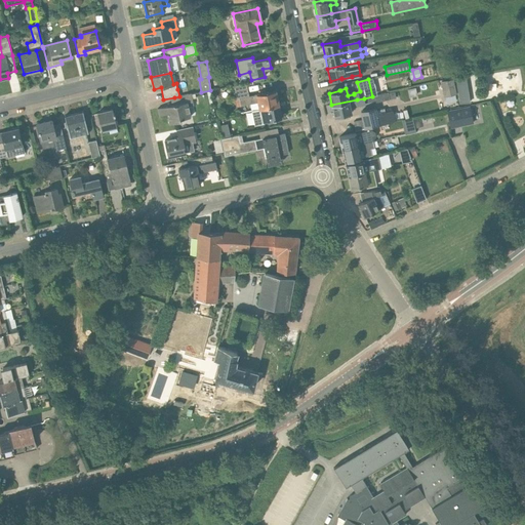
[(460,105),(470,104),(465,79),(456,80),(460,105)]
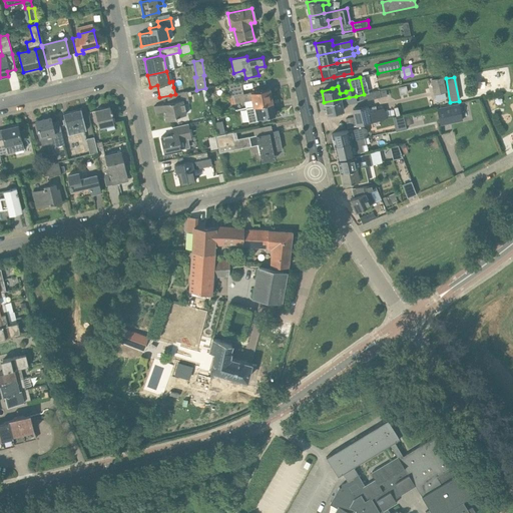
[(434,93),(445,91),(443,78),(432,80),(434,93)]
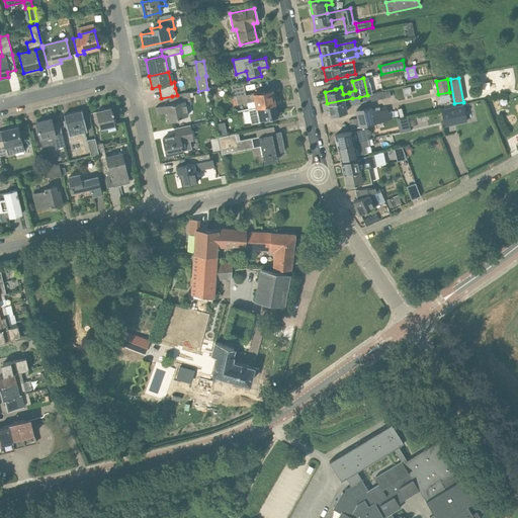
[(254,101),(256,107),(274,103),(272,90),(246,95),(243,83),(230,86),(233,98),(236,98),(237,104),(254,101)]
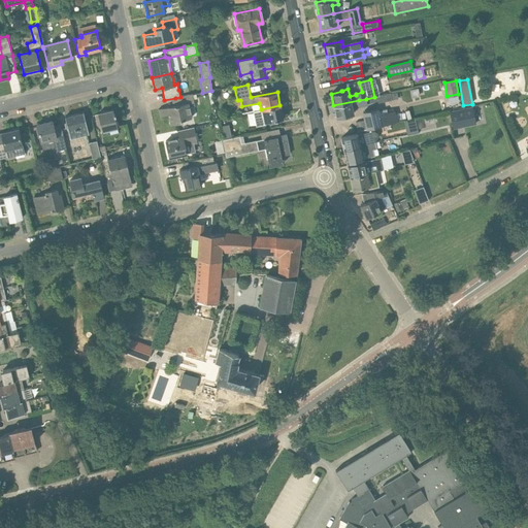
[(187,96),(180,97),(175,98),(177,105),(159,109),(160,117),(168,114),(170,125),(183,123),(183,120),(192,118),(190,107),(195,106),(193,94),(187,96)]
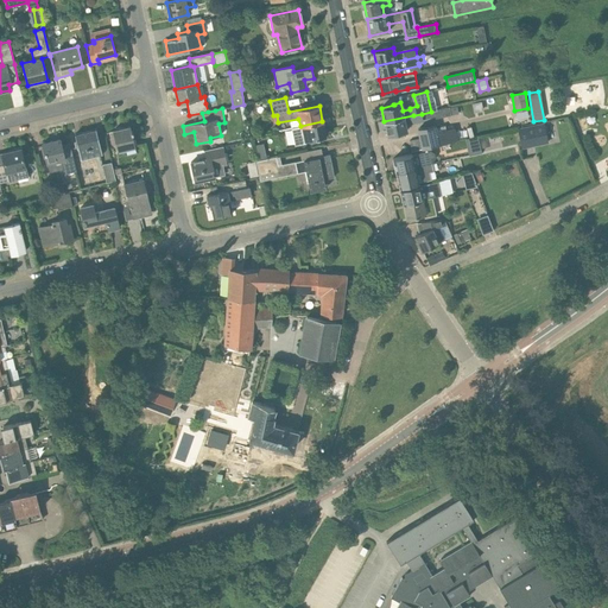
[(437,111),(432,112),(435,118),(435,119),(449,115),(448,108),(437,111)]
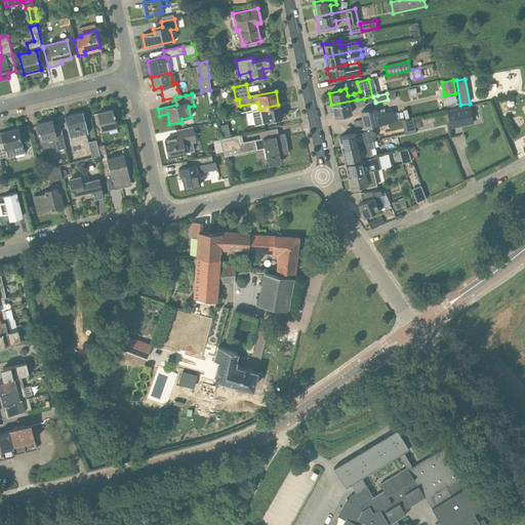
[(354,107),(375,102),(373,96),(372,96),(364,98),(357,99),(331,105),(334,117),(352,113),(350,107),(353,106),(354,107)]
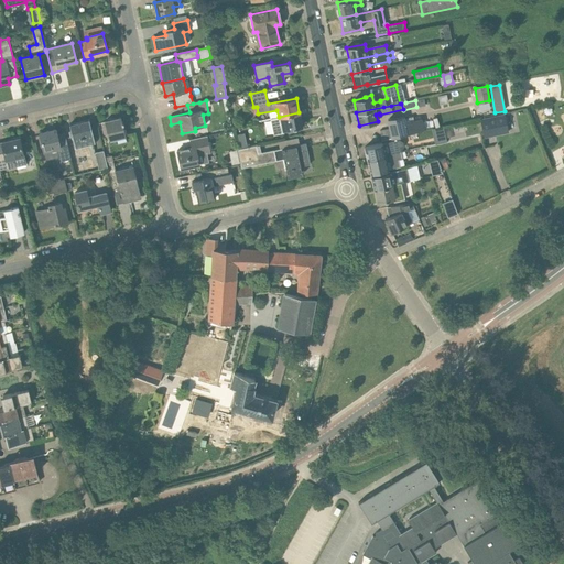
[(299,112),(279,117),(270,119),(273,136),(284,133),(283,131),(302,127),(299,112)]
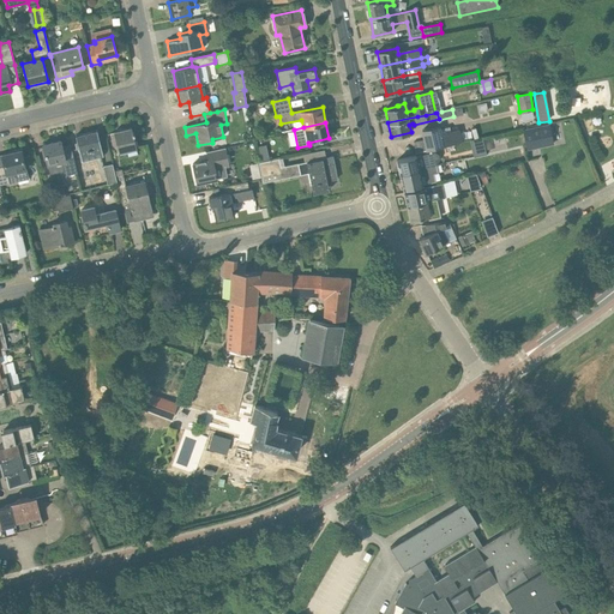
[(523,131),(527,150),(553,144),(549,125),(523,131)]
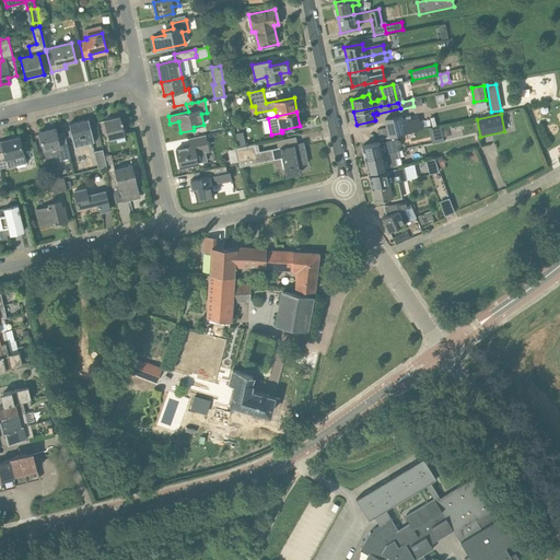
[(401,121),(400,116),(385,119),(389,137),(421,129),(418,118),(401,121)]
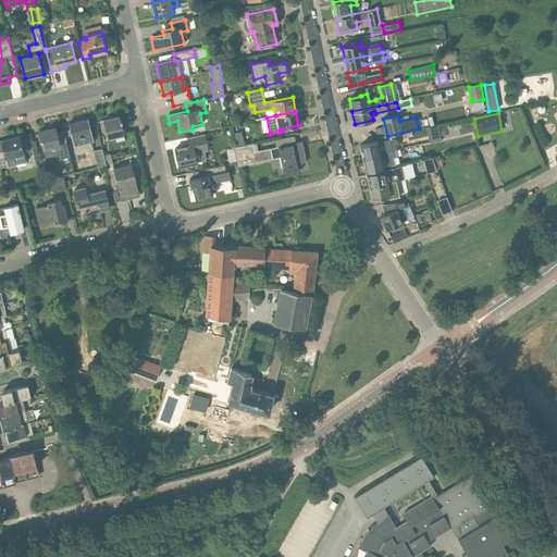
[(108,138),(124,134),(120,116),(103,120),(108,138)]
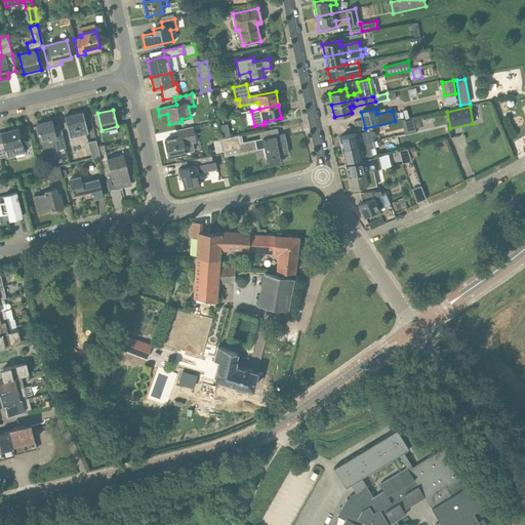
[(70,138),(88,134),(83,112),(65,116),(70,138)]
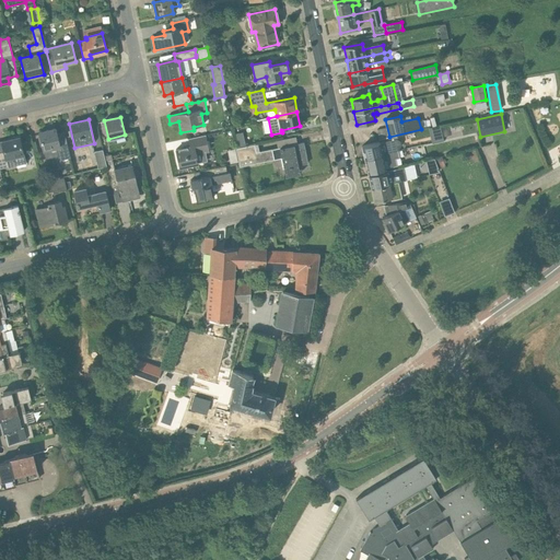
[(57,133),(55,128),(38,132),(44,150),(57,147),(60,160),(70,158),(67,144),(63,131),(57,133)]
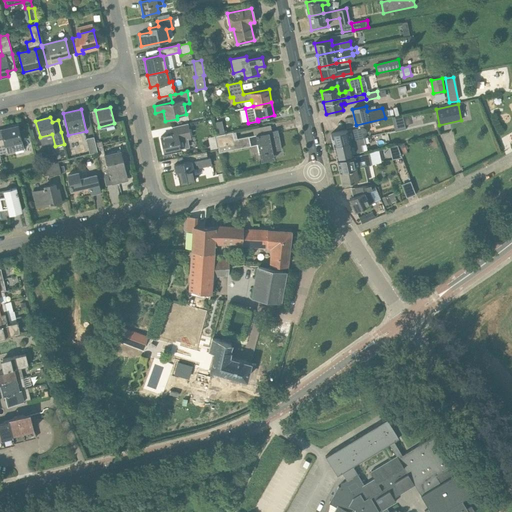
[(164,153),(181,149),(179,140),(191,138),(188,123),(172,127),(174,134),(161,137),(164,153)]
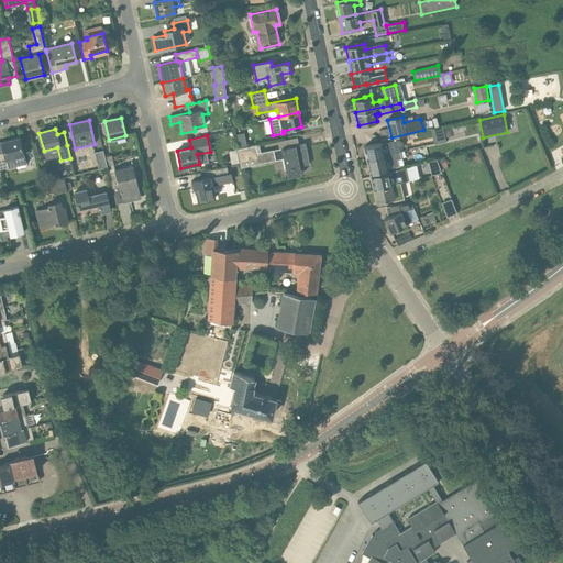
[(0,153),(0,169),(25,163),(23,155),(19,138),(1,142),(4,152),(0,153)]
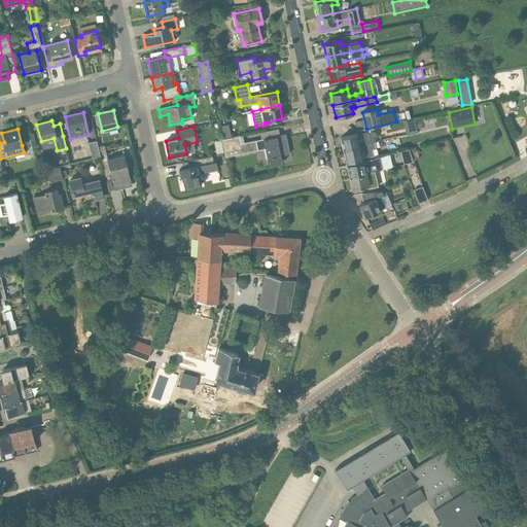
[(289,153),(285,134),(243,143),(241,136),(221,140),(223,147),(223,152),(224,153),(225,157),(227,156),(265,148),(269,167),(282,164),(281,155),(289,153)]
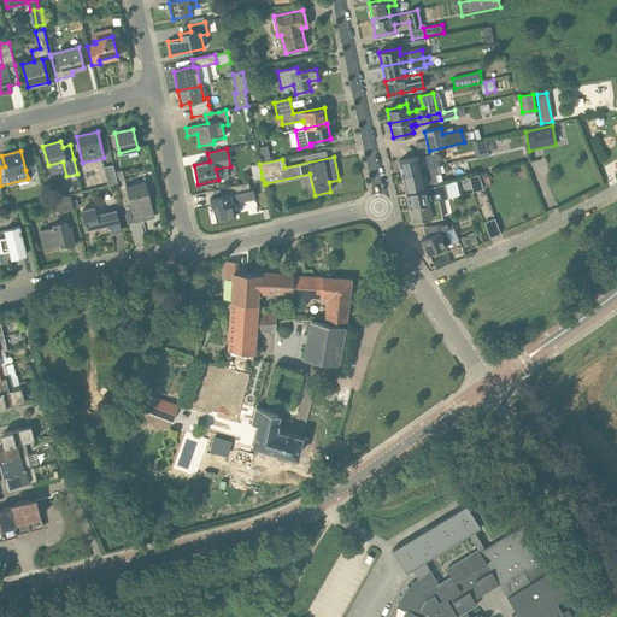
[(399,162),(403,176),(432,168),(430,162),(419,163),(418,157),(399,162)]
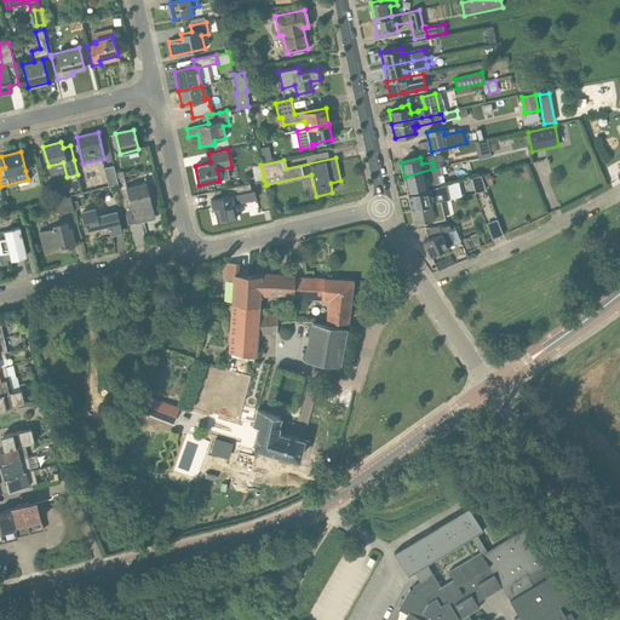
[(109,187),(118,184),(116,178),(115,173),(114,166),(104,168),(109,187)]
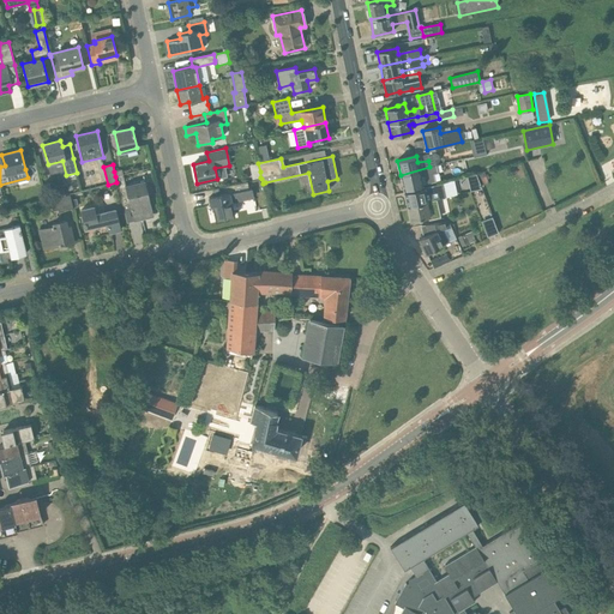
[(429,167),(401,175),(403,190),(435,182),(434,174),(438,174),(437,166),(429,167)]
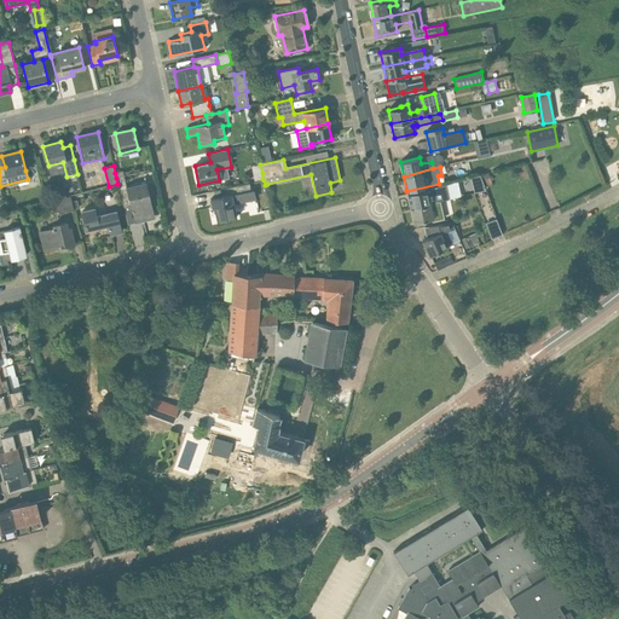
[(136,224),(144,221),(142,214),(152,212),(146,183),(126,187),(136,224)]
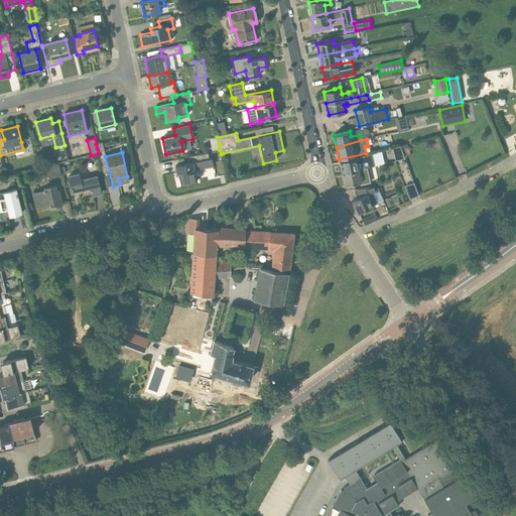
[(210,158),(208,153),(189,157),(190,162),(184,164),(179,165),(175,166),(177,173),(180,172),(183,184),(198,181),(195,169),(207,166),(210,178),(216,177),(212,158),(210,158)]
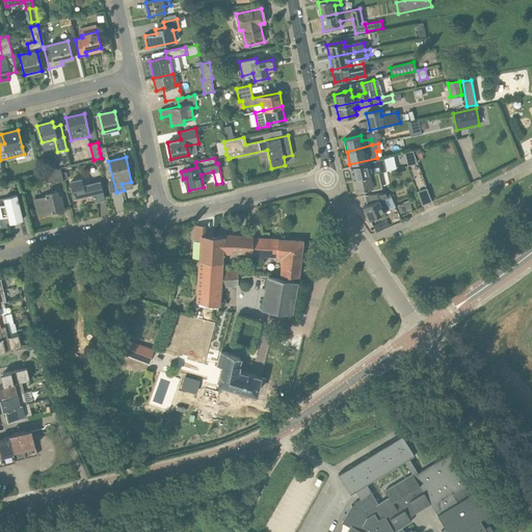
[(353,179),(369,175),(370,175),(386,170),(382,158),(350,166),(353,179)]
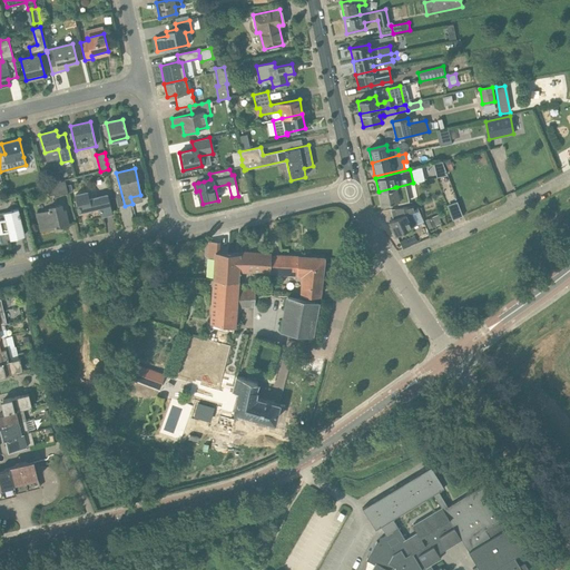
[(68,194),(66,186),(65,182),(46,186),(49,196),(55,195),(55,197),(59,196),(68,194)]
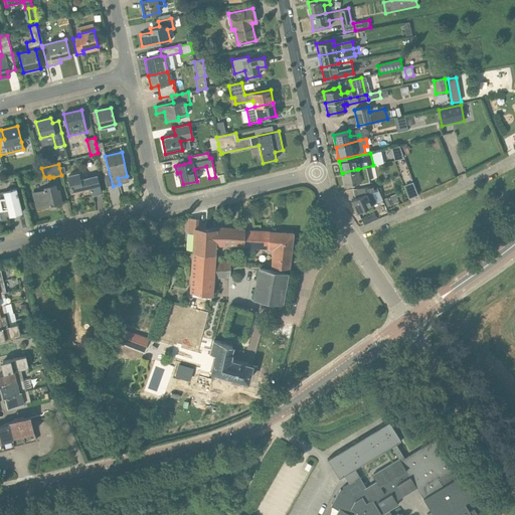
[(357,169),(342,173),(345,185),(360,182),(357,169)]
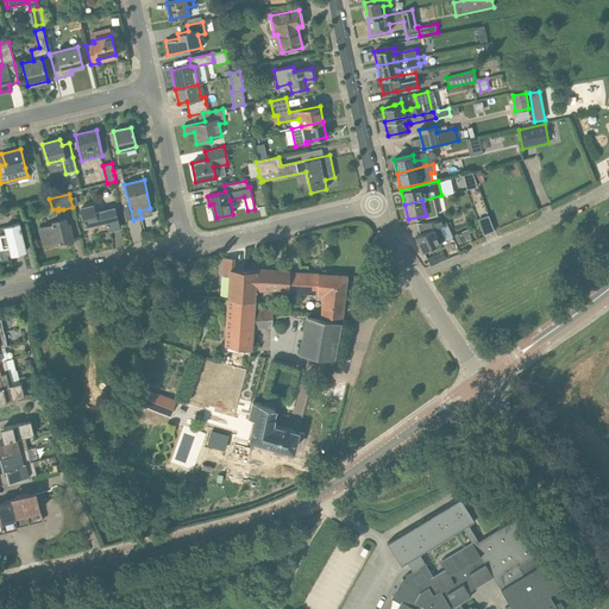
[(95,212),(93,205),(80,207),(85,226),(106,221),(108,231),(119,228),(114,207),(95,212)]
